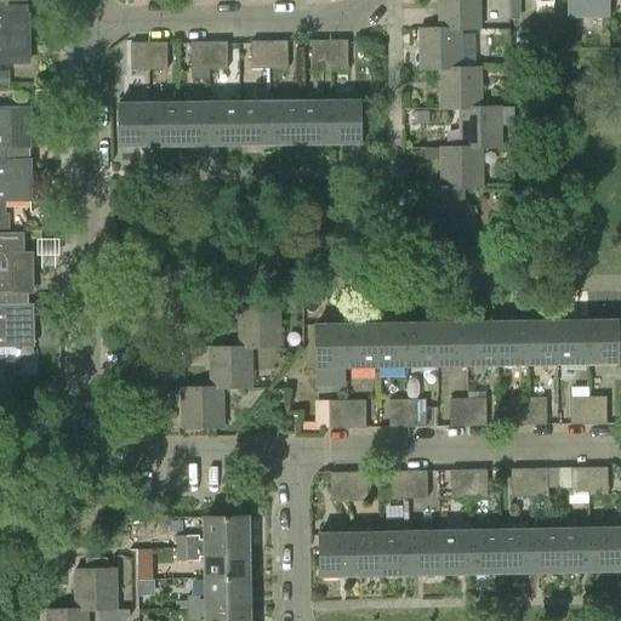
[(0,0),(0,64),(28,66),(28,7),(7,7),(7,3),(7,1),(0,0)]
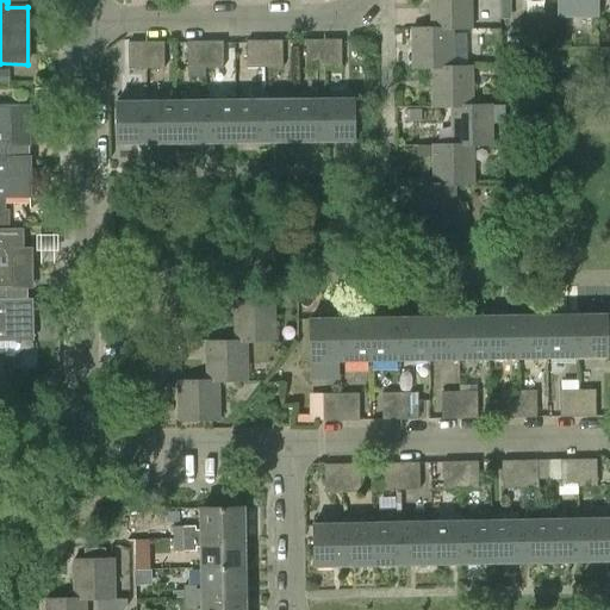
[(430,0),(431,30),(431,31),(453,30),(471,30),(471,0),(430,0)]
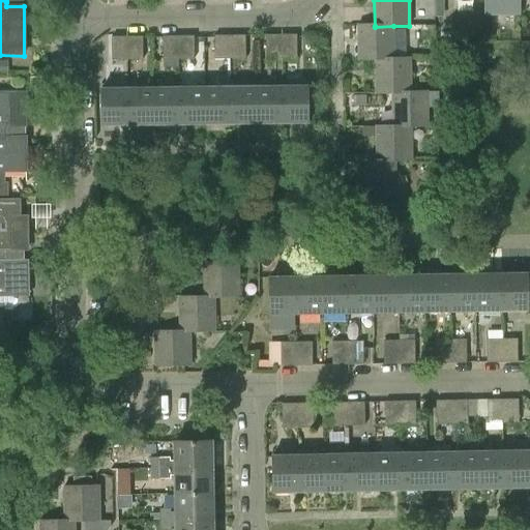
[(484,0),(486,16),(521,16),(520,0),(484,0)]
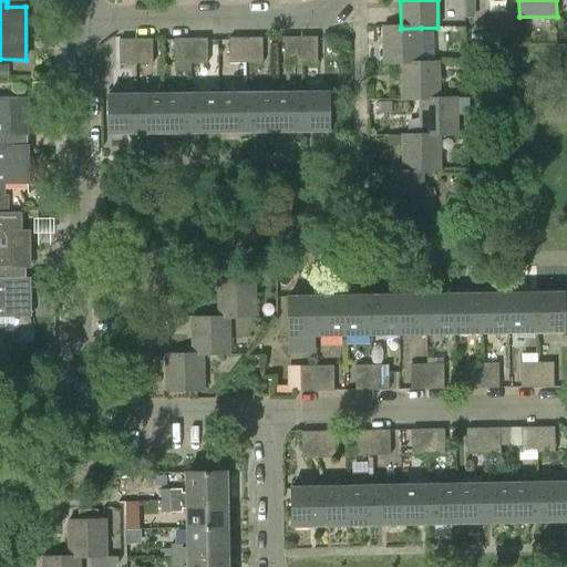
[(421,28),(401,29),(401,28),(383,28),(383,65),(401,65),(421,65),(421,63),(421,28)]
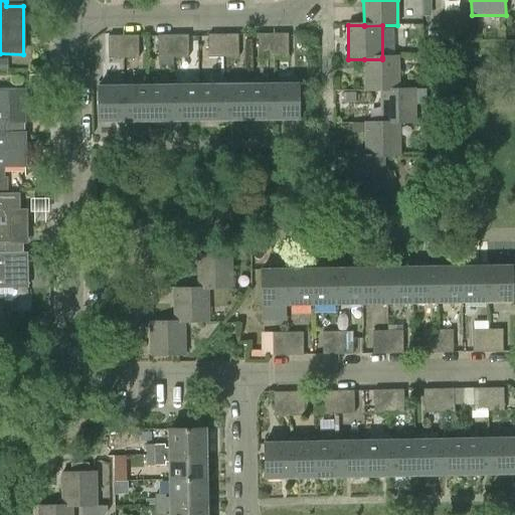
[(288,34),(273,35),(274,57),(288,57),(288,34)]
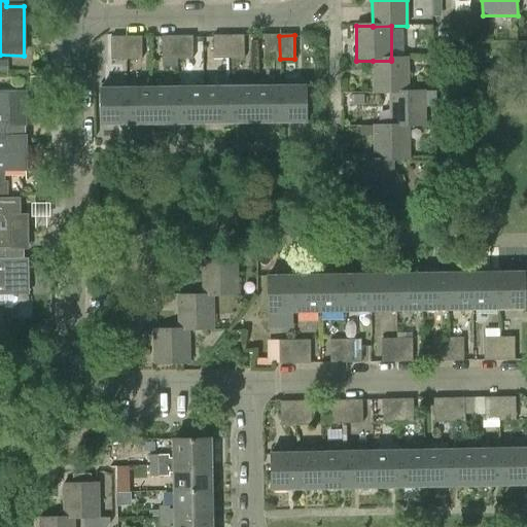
[(214,60),(231,60),(231,36),(213,36),(214,60)]
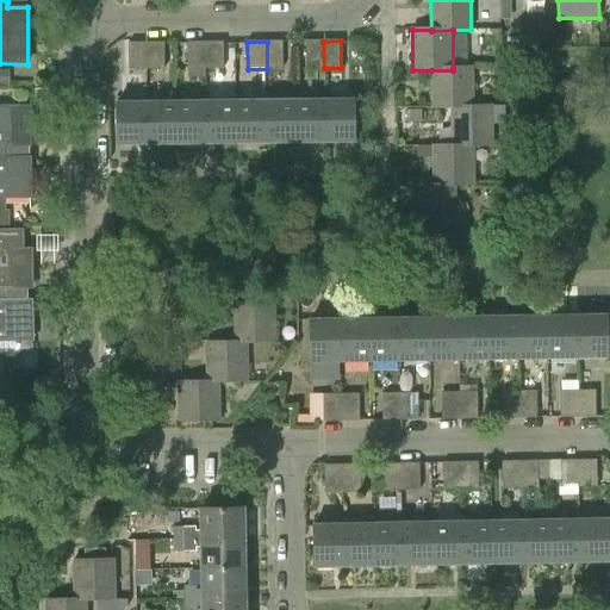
[(286,42),(267,42),(267,69),(287,68),(286,42)]
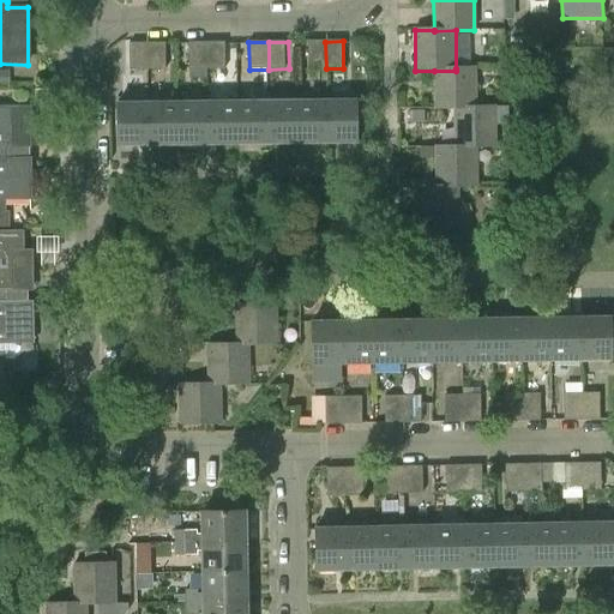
[(308,68),(326,68),(325,42),(308,42),(308,68)]
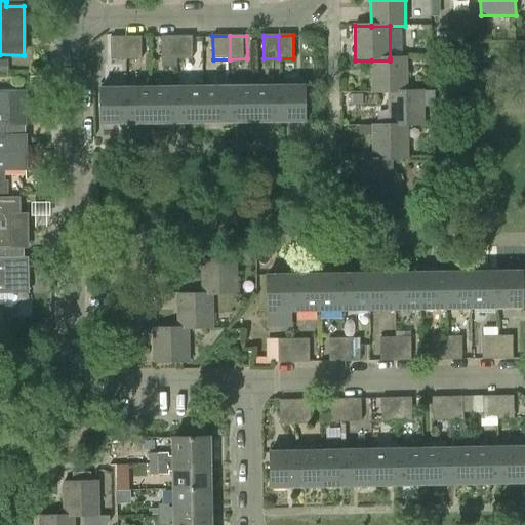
[(111,61),(126,61),(126,37),(110,38),(111,61)]
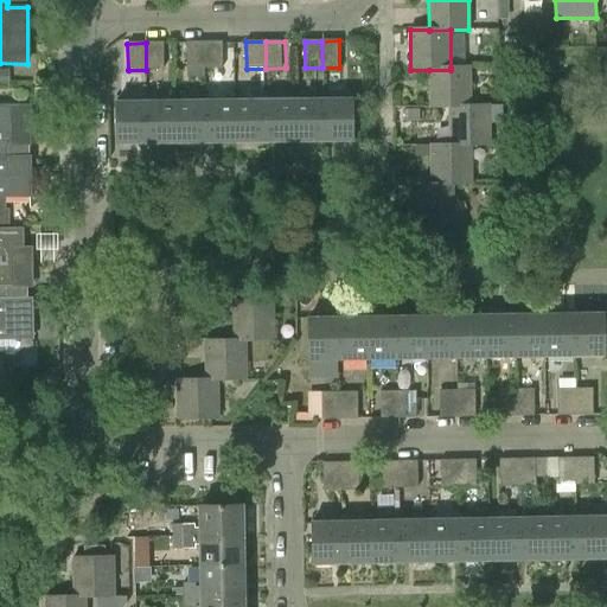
[(164,43),(146,43),(146,70),(164,70),(164,43)]
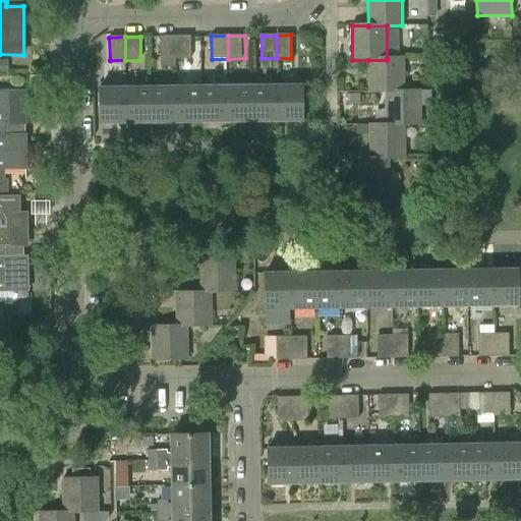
[(158,60),(174,59),(174,37),(158,37),(158,60)]
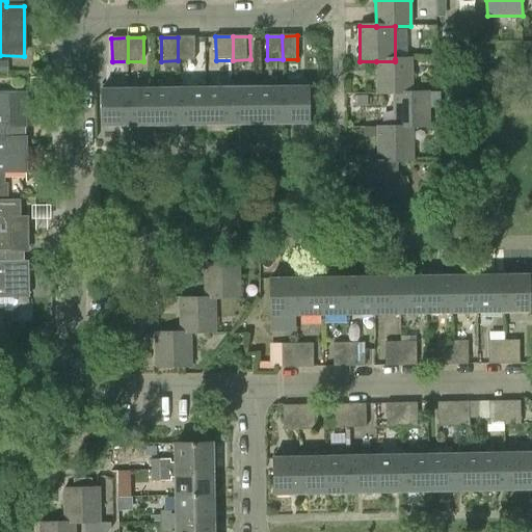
[(194,37),(178,37),(178,60),(195,60),(194,37)]
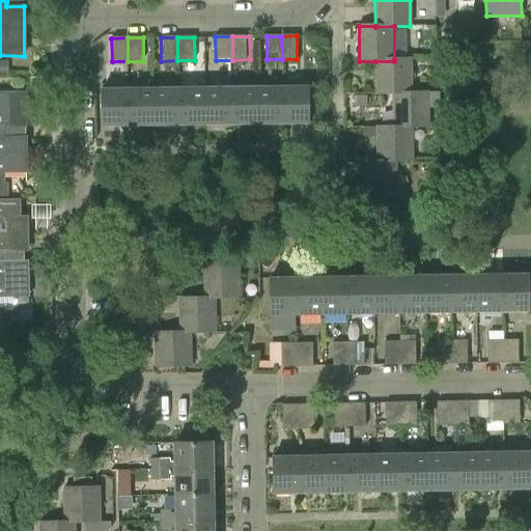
[(394,59),(394,61),(375,61),(376,94),(394,94),(411,94),(411,92),(411,59),(394,59)]
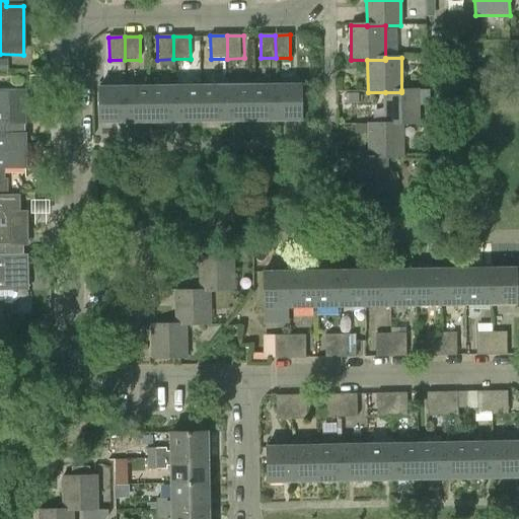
[(301,85),(276,86),(277,122),(301,122),(301,85)]
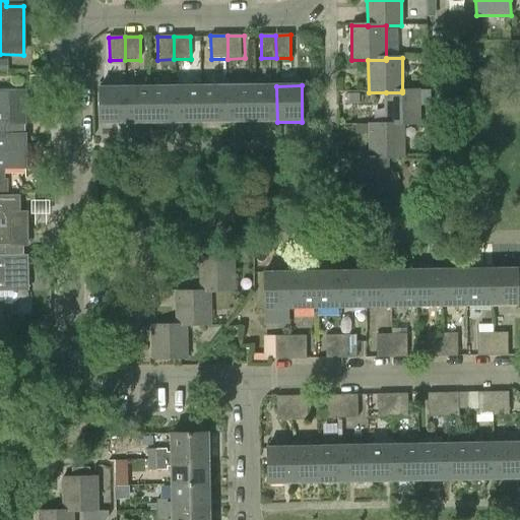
[(200,87),(201,123),(226,123),(225,86),(200,87)]
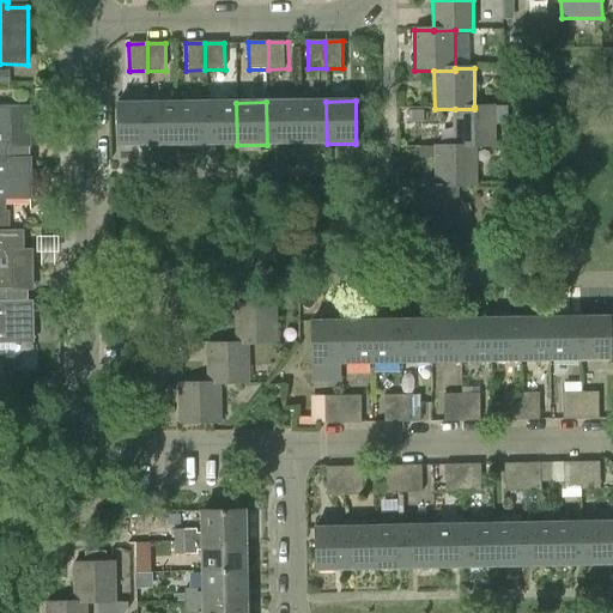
[(266,102),(267,145),(296,144),(296,102),(266,102)]
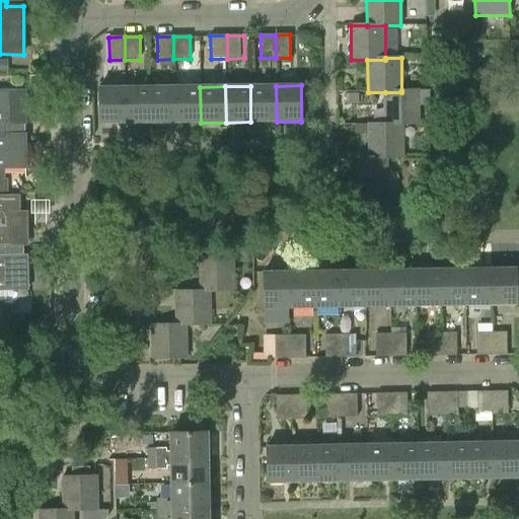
[(250,86),(250,122),(277,122),(276,86),(250,86)]
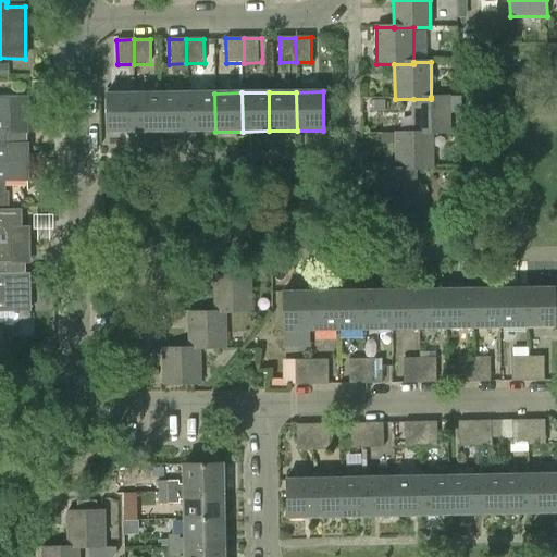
[(107,133),(134,132),(133,94),(107,95),(107,133)]
